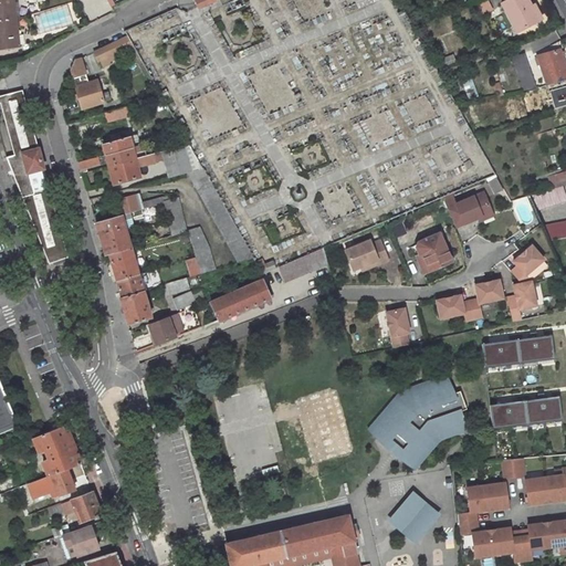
[(14,0),(0,0),(0,21),(18,19),(14,0)]
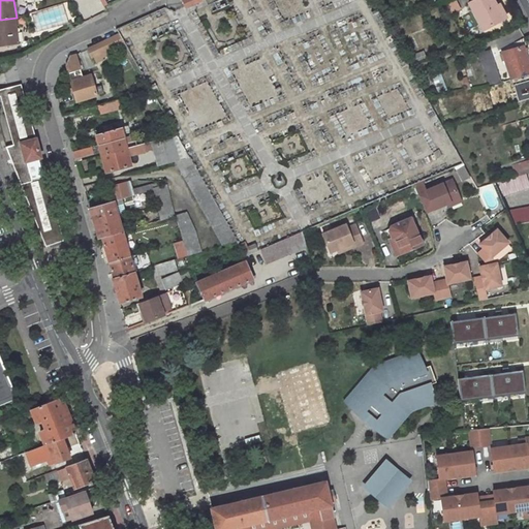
[(186,9),(204,2),(203,0),(187,0),(183,2),(185,7),(186,9)]
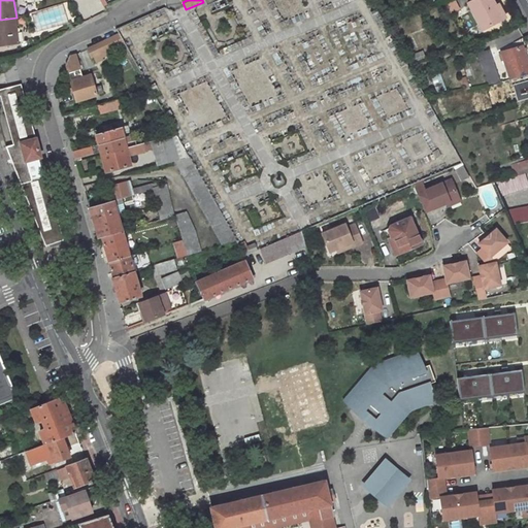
[(504,22),(497,9),(499,7),(495,0),(481,0),(471,5),(486,32),(504,22)]
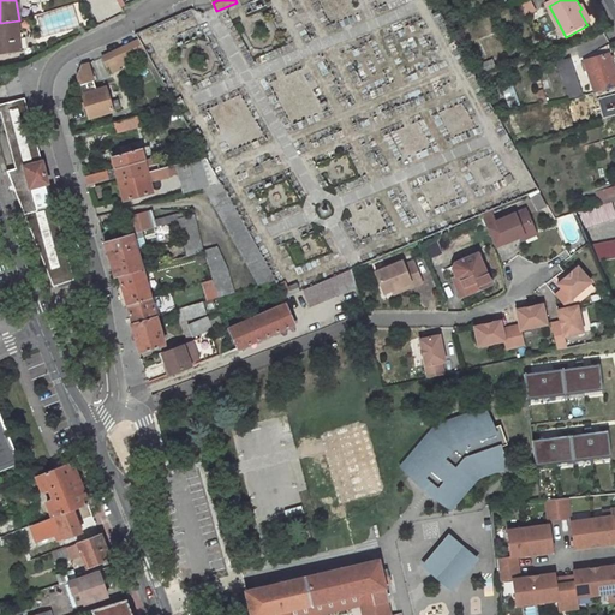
[(579,11),(587,25),(593,23),(580,0),(578,0),(577,0),(581,9),(579,11)]
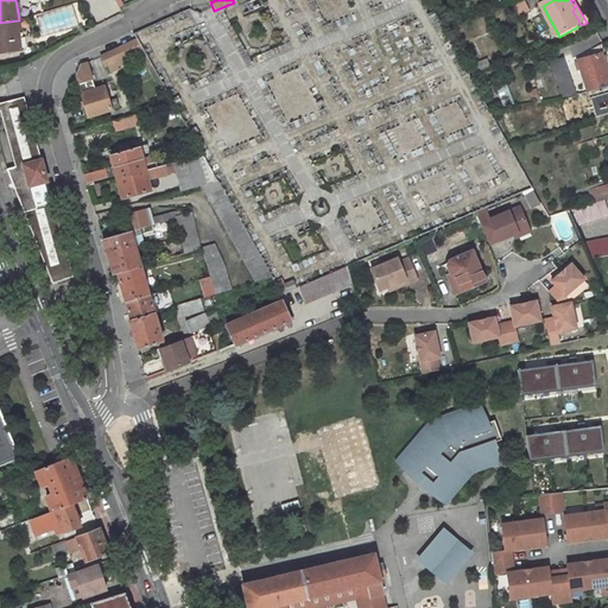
[(0,23),(0,54),(21,51),(19,20),(0,23)]
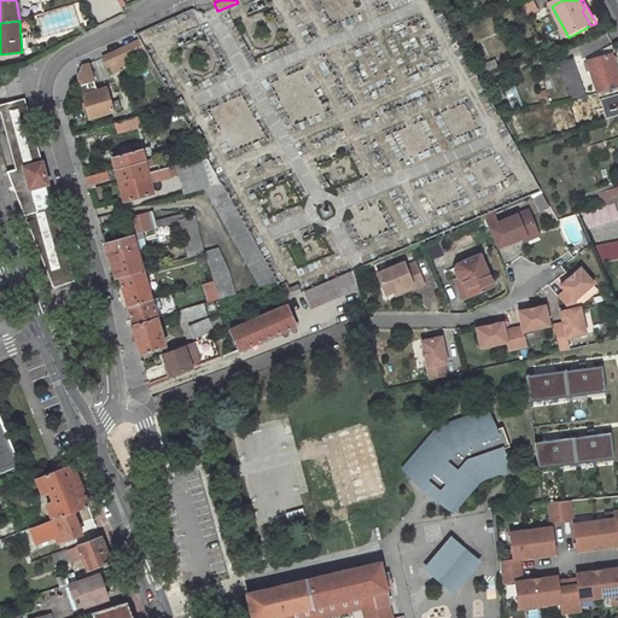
[(122,68),(132,64),(124,50),(105,58),(109,68),(120,63),(122,68)]
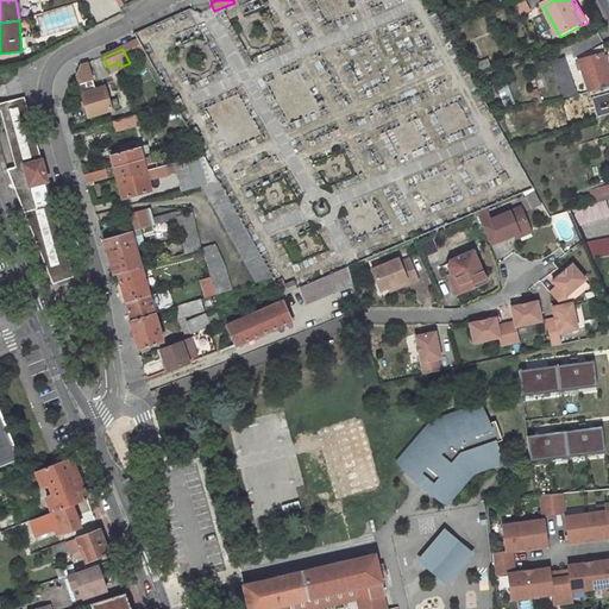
[(582,63),(592,93),(608,87),(608,69),(604,55),(582,63)]
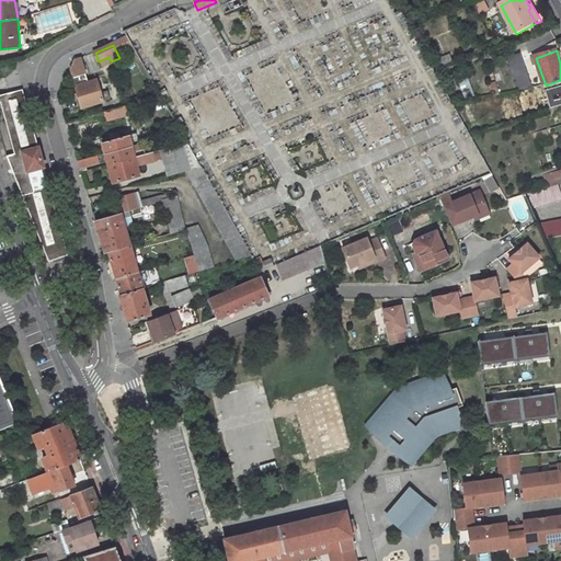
[(521,54),(507,59),(518,93),(529,91),(533,90),(521,54)]
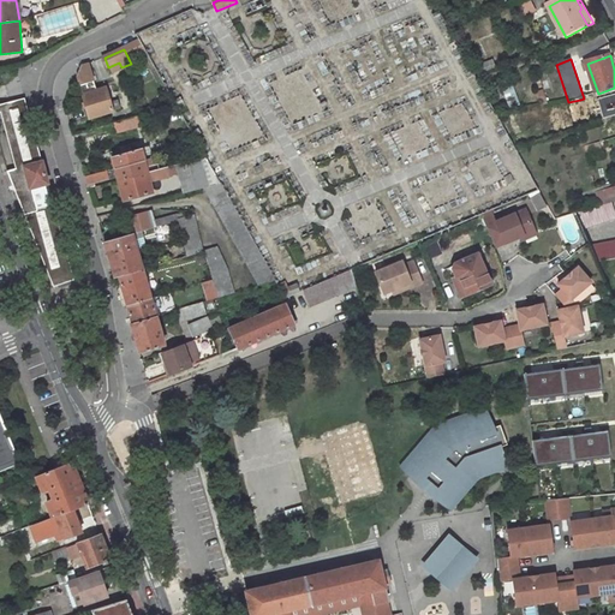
[(90,65),(77,65),(77,83),(90,83),(90,65)]
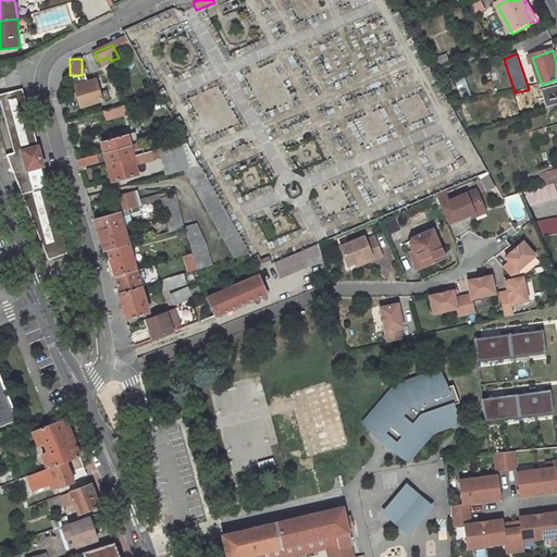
[(556,79),(542,85),(548,104),(556,101),(556,79)]
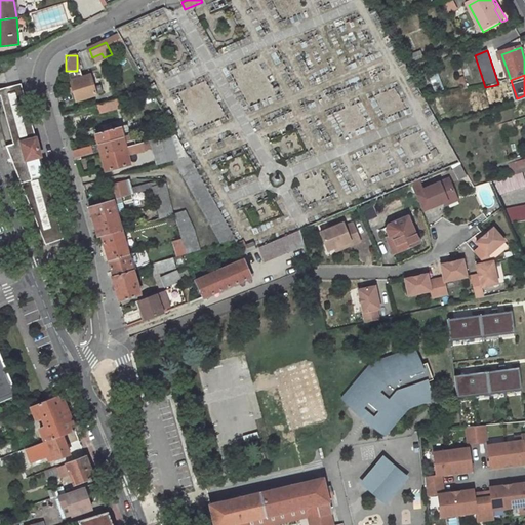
[(74,81),(78,99),(95,95),(95,93),(103,91),(101,84),(93,86),(90,76),(74,81)]
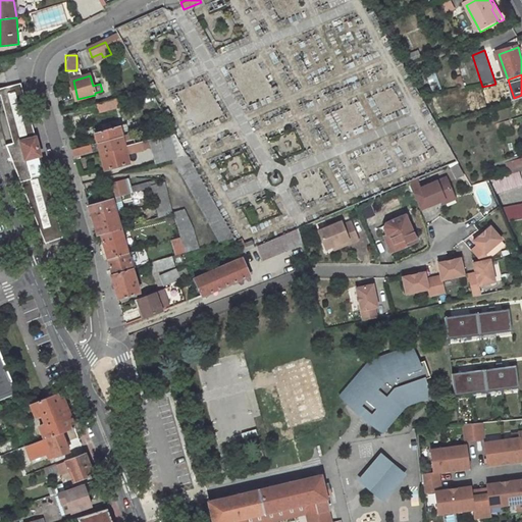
[(482,87),(490,106),(507,100),(500,82),(496,84),(492,85),(482,87)]
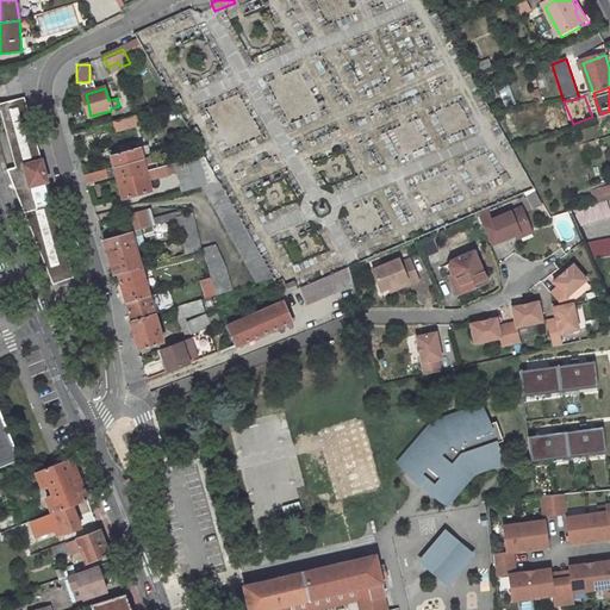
[(35,194),(32,186),(48,182),(25,97),(0,104),(0,112),(0,113),(17,167),(8,169),(54,285),(74,278),(54,204),(39,207),(35,194)]
